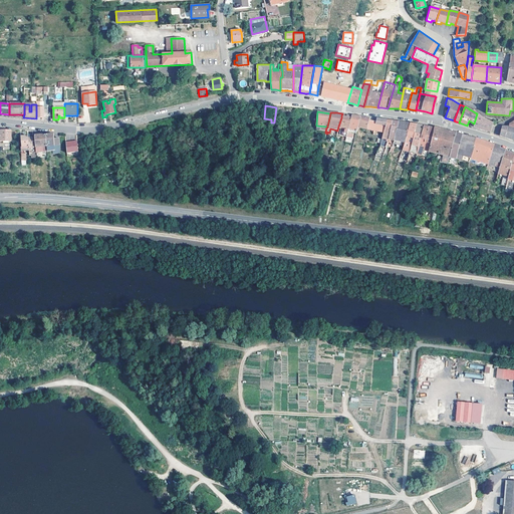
[(482,117),(477,113),(474,123),(473,126),(478,127),(486,131),(490,132),(492,123),(492,122),(482,117)]
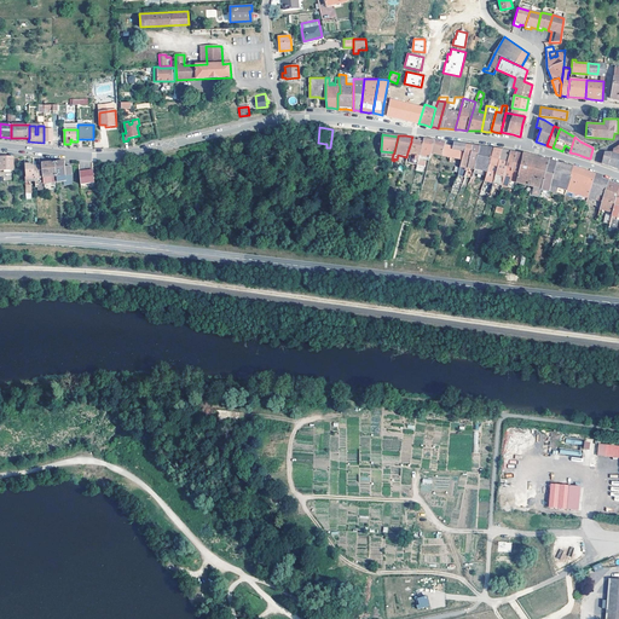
[(422,142),(411,139),(411,142),(408,152),(418,155),(420,155),(423,142),(422,142)]
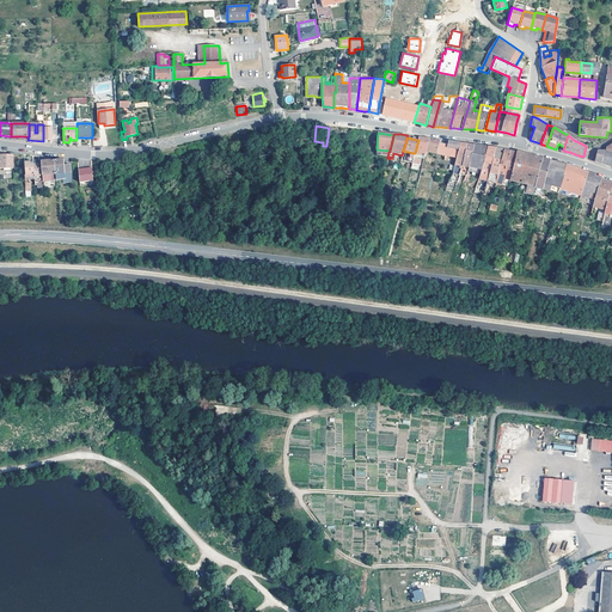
[(418,138),(417,140),(418,140),(415,153),(424,155),(424,151),(428,139),(422,138),(418,138)]
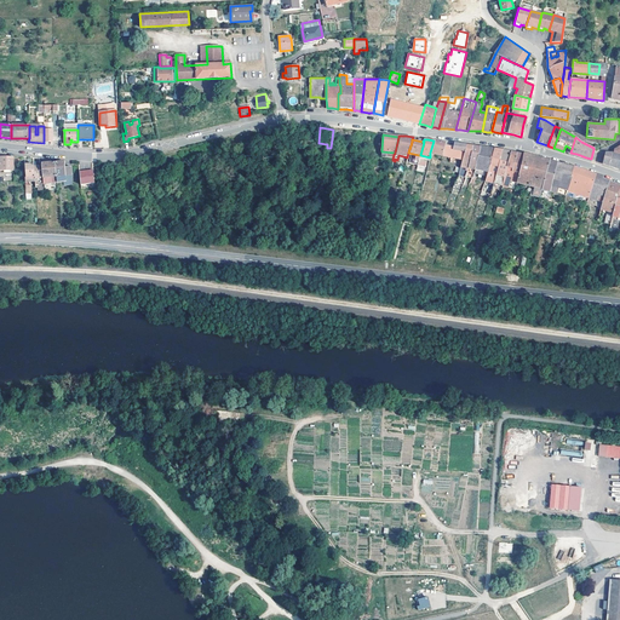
[(434,139),(434,141),(430,153),(436,154),(437,147),(443,148),(445,148),(446,142),(438,141),(434,139)]
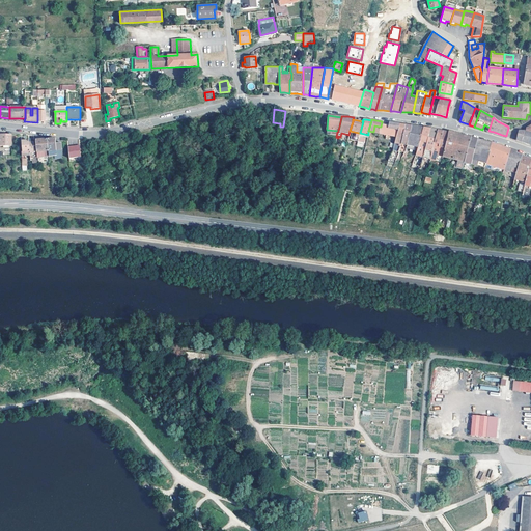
[(396,136),(399,123),(393,123),(388,122),(388,126),(387,124),(385,134),(396,136)]
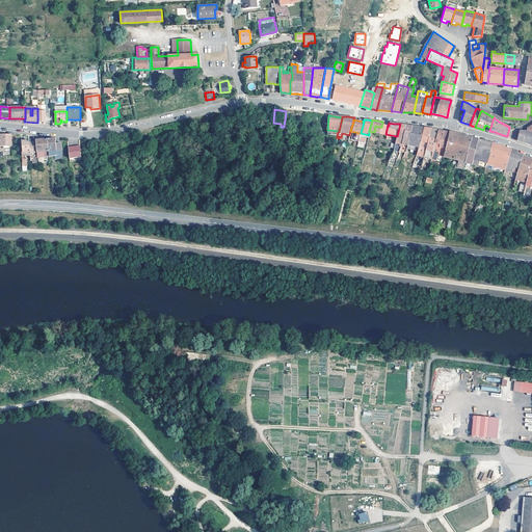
[(400,124),(397,136),(393,150),(391,156),(396,158),(397,159),(398,156),(401,144),(401,143),(405,125),(402,125),(400,124)]
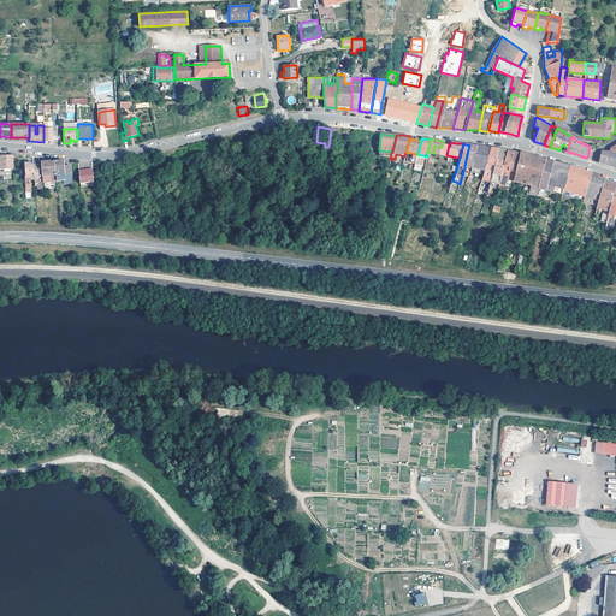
[(473,146),(469,144),(465,166),(465,167),(461,181),(462,182),(462,183),(466,184),(466,181),(467,181),(468,178),(468,177),(469,177),(472,167),(472,166),(477,146),(473,146)]
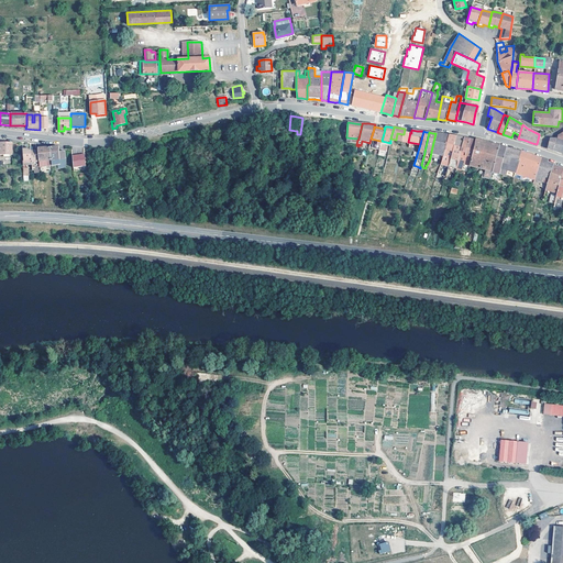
[(441,134),(435,133),(431,152),(431,153),(437,154),(437,156),(434,156),(432,163),(437,164),(435,165),(438,166),(438,164),(440,165),(449,135),(441,134)]
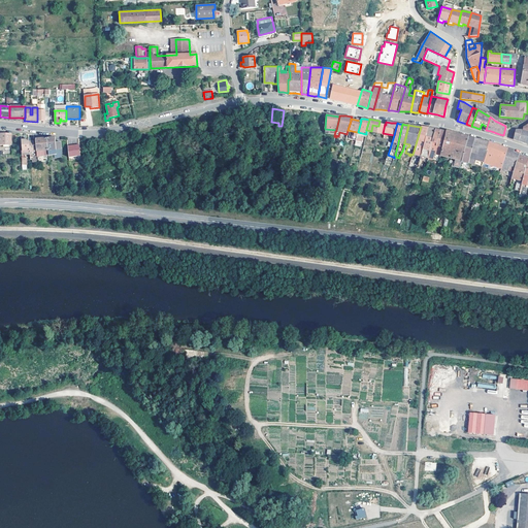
[(413,155),(409,163),(417,165),(419,160),(428,128),(424,127),(421,127),(413,155)]
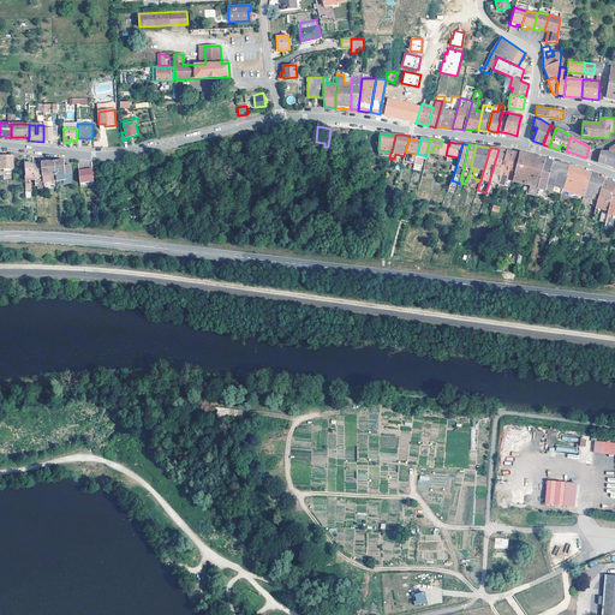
[(496,190),(499,184),(497,184),(503,165),(507,150),(502,149),(499,149),(488,186),(496,190)]
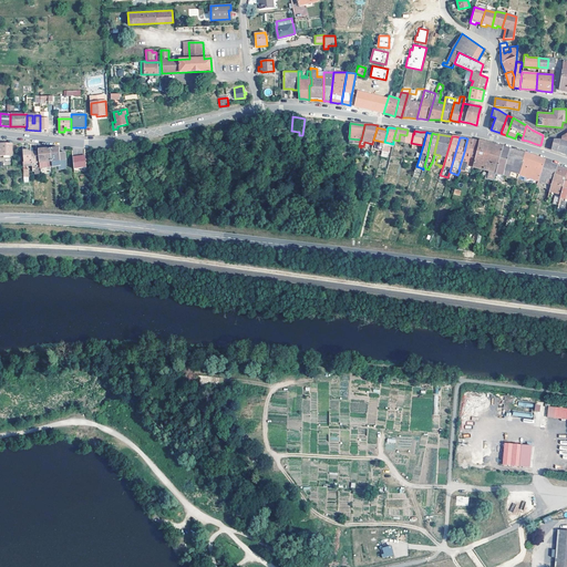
[(467,138),(464,152),(470,154),(473,140),(471,140),(467,138)]
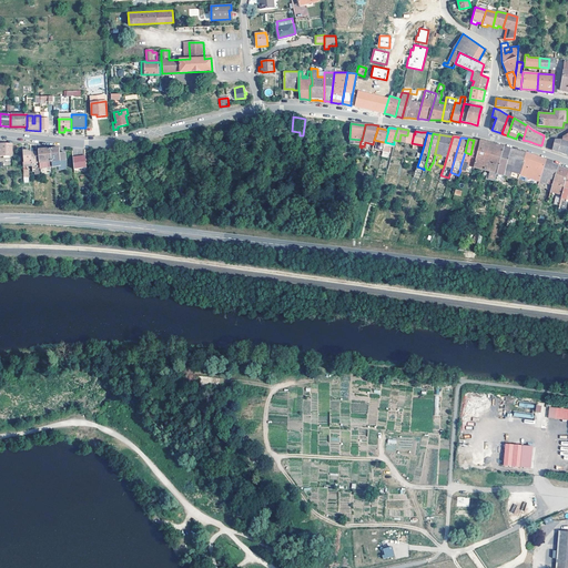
[(567,140),(560,139),(559,141),(560,141),(557,151),(564,153),(567,154),(567,140)]
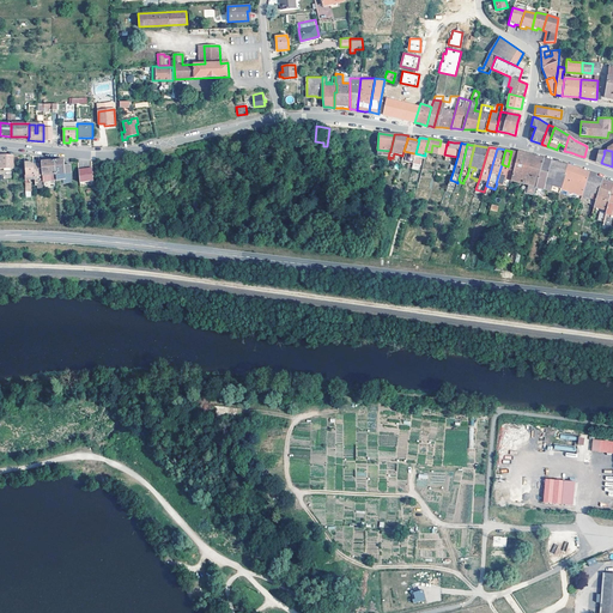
[(508,167),(502,164),(496,183),(497,183),(503,186),(503,189),(505,190),(505,189),(508,189),(509,187),(510,180),(517,152),(515,152),(511,151),(508,167)]
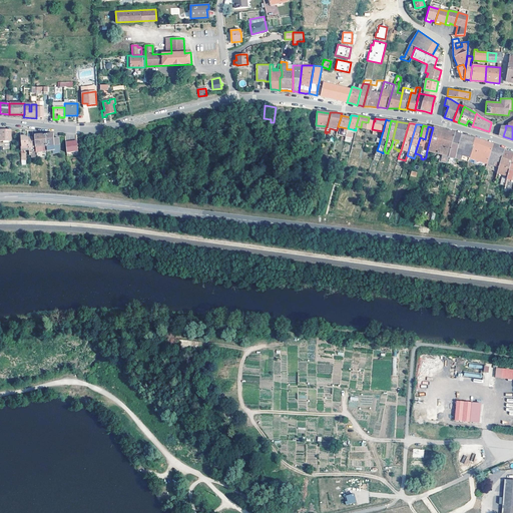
[(433,126),(433,127),(427,150),(436,153),(439,154),(441,154),(440,160),(444,161),(446,162),(449,150),(454,132),(444,129),(433,126)]
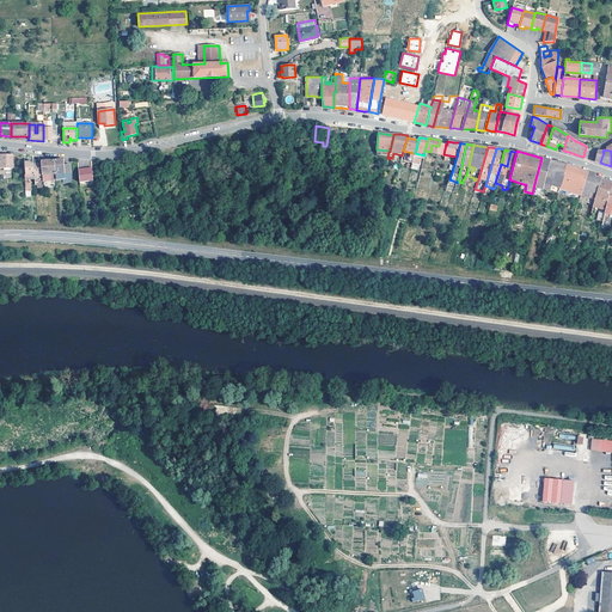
[(0,167),(13,167),(13,155),(0,154),(0,167)]
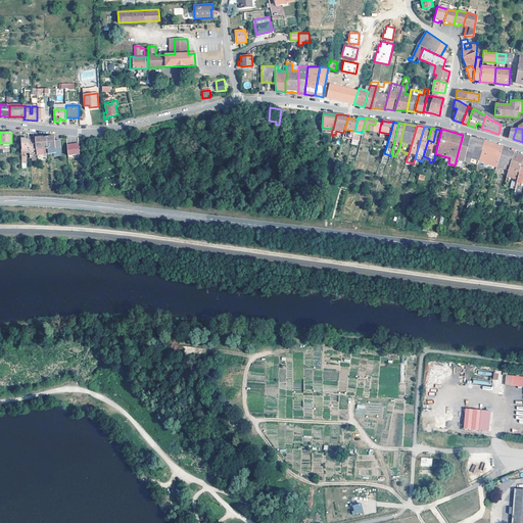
[(467,136),(463,135),(458,153),(455,165),(462,167),(464,161),(470,137),(467,136)]
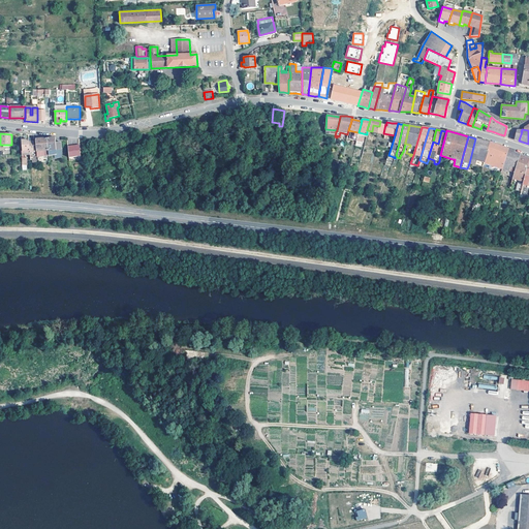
[(56,150),(56,143),(55,137),(47,138),(48,151),(49,155),(57,155),(56,150)]
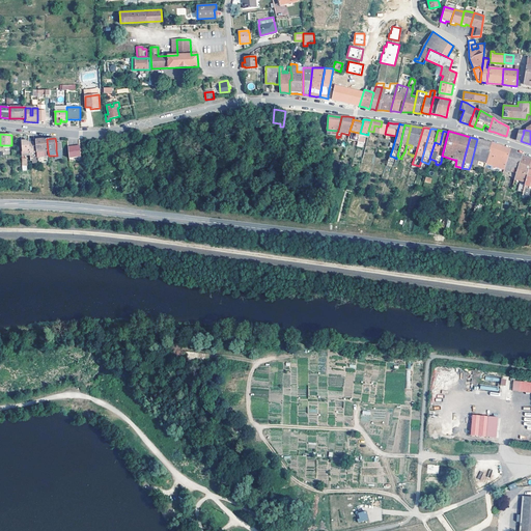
[(48,151),(47,139),(35,140),(36,152),(48,151)]
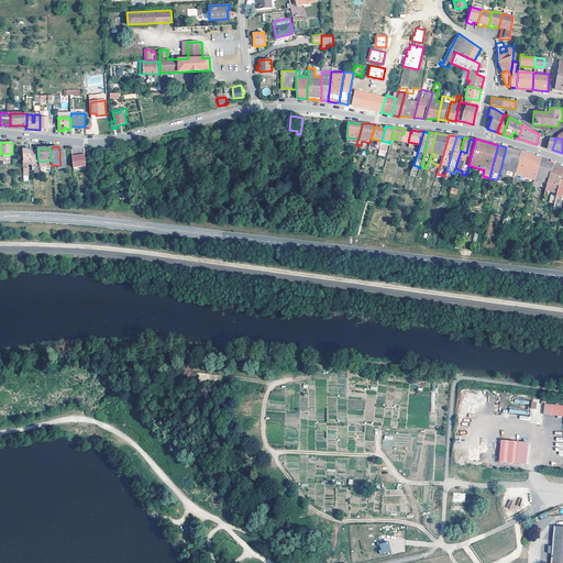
[(514,177),(515,174),(520,151),(514,148),(506,147),(499,174),(514,177)]
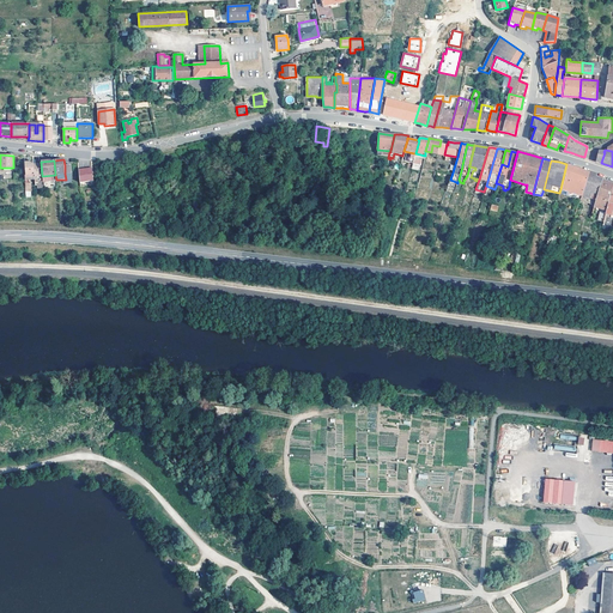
[(35,180),(34,164),(34,163),(25,163),(25,181),(35,180)]
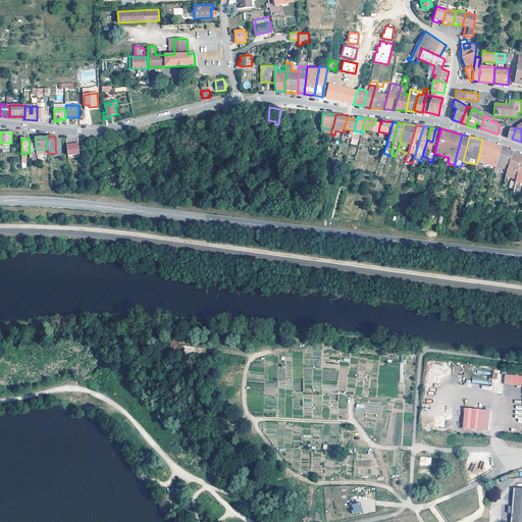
[(484,163),(494,166),(502,146),(493,142),(488,141),(488,142),(482,140),(477,161),(484,163)]
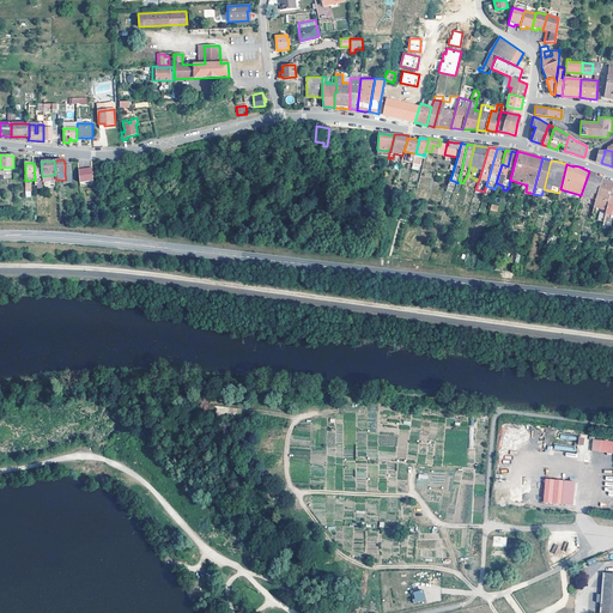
[(93,182),(92,169),(78,170),(79,183),(93,182)]
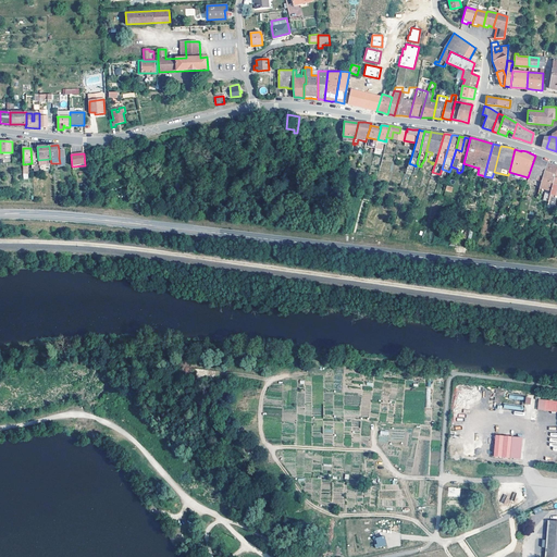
[(535,156),(528,177),(524,185),(521,195),(533,198),(535,189),(535,186),(540,187),(540,186),(547,162),(541,160),(542,158),(537,157),(535,156)]
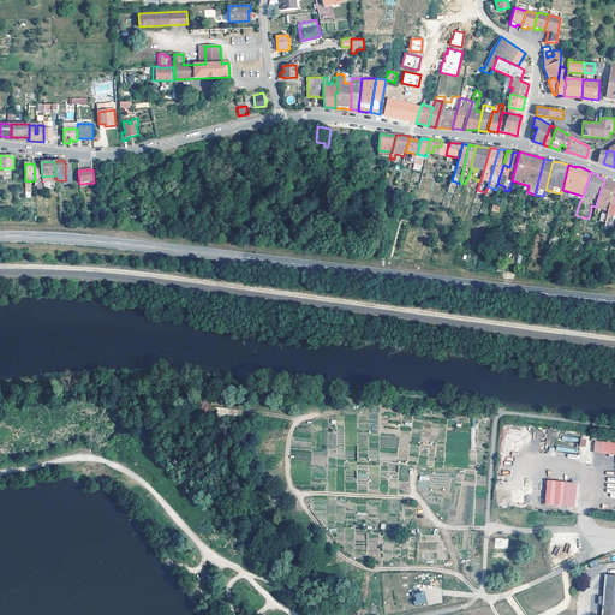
[(604,179),(596,206),(596,207),(595,210),(592,219),(604,222),(607,216),(614,184),(609,181),(604,180),(604,179)]
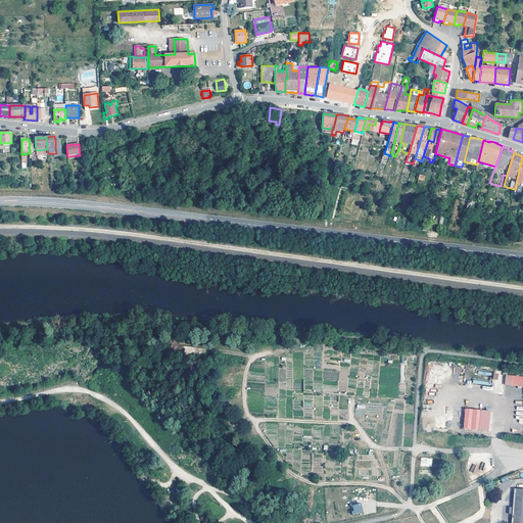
[(522,156),(516,184),(514,189),(513,193),(516,193),(516,192),(522,193),(522,191),(522,156)]
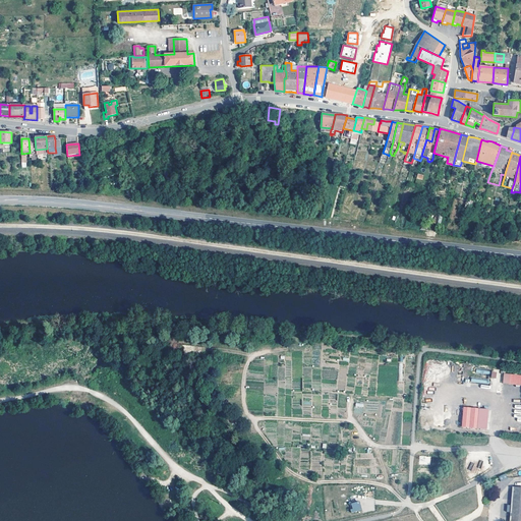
[(293,417),(292,416),(338,418),(338,410),(324,410),(327,409),(326,403),(328,403),(328,400),(321,400),(328,399),(311,398),(311,404),(302,404),(301,401),(290,401),(301,398),(292,397),(292,391),(302,392),(303,351),(285,351),(285,356),(280,356),(279,400),(285,399),(285,408),(278,410),(278,416),(293,417)]
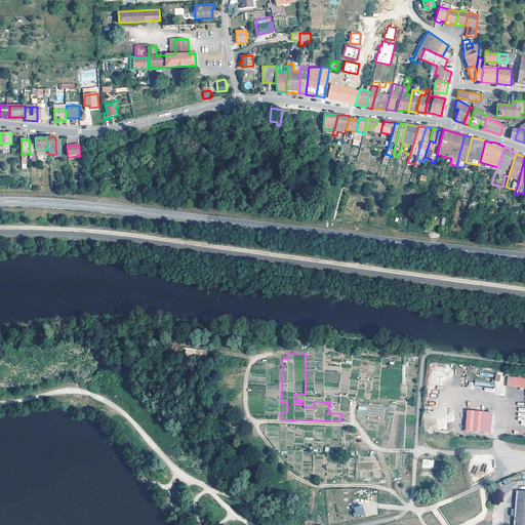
[(524,378),(508,376),(507,387),(524,389),(524,378)]
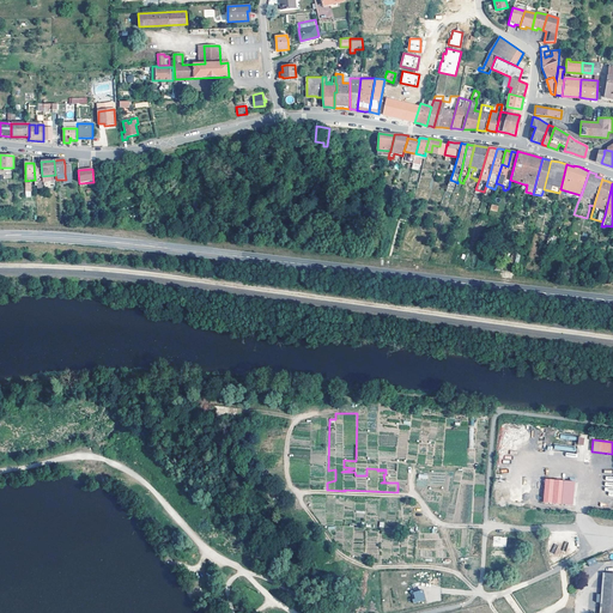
[(574,481),(545,478),(542,502),(571,504),(574,481)]
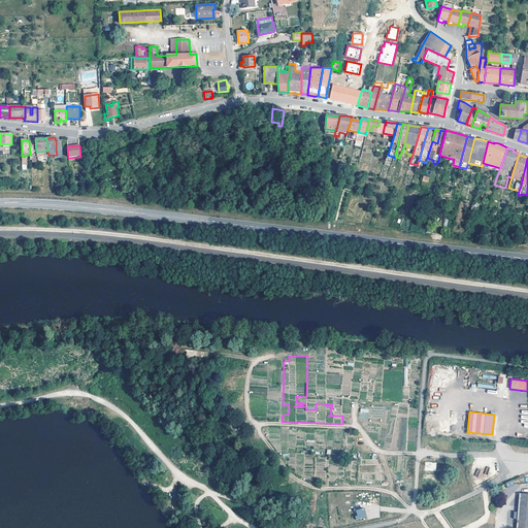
[(436,471),(436,462),(425,462),(425,471),(436,471)]
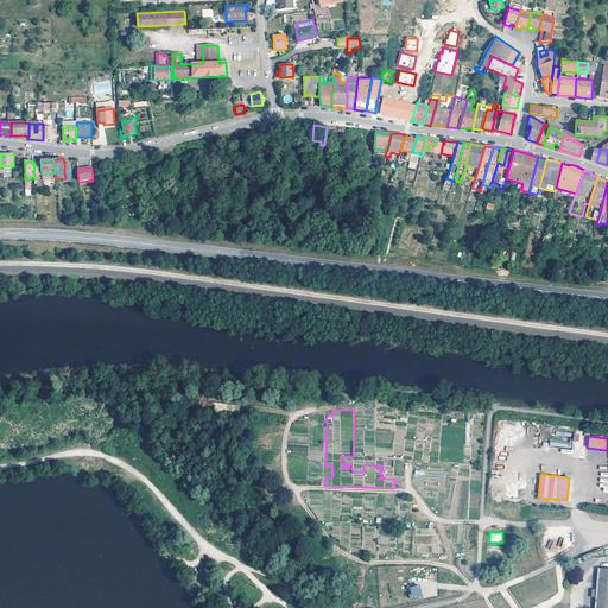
[(607,607),(607,568),(599,568),(595,607),(607,607)]
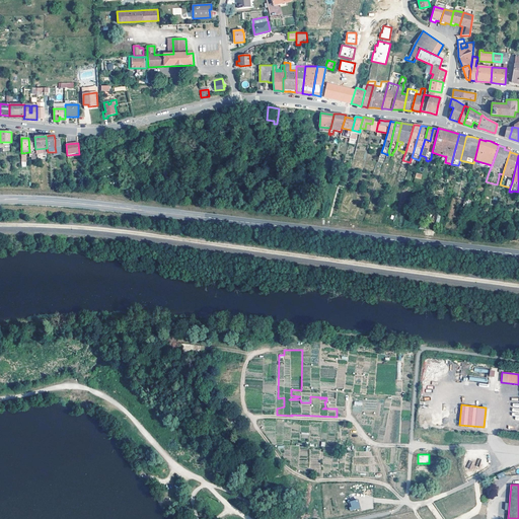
[(349,507),(350,510),(360,509),(359,500),(350,501),(351,507),(349,507)]
